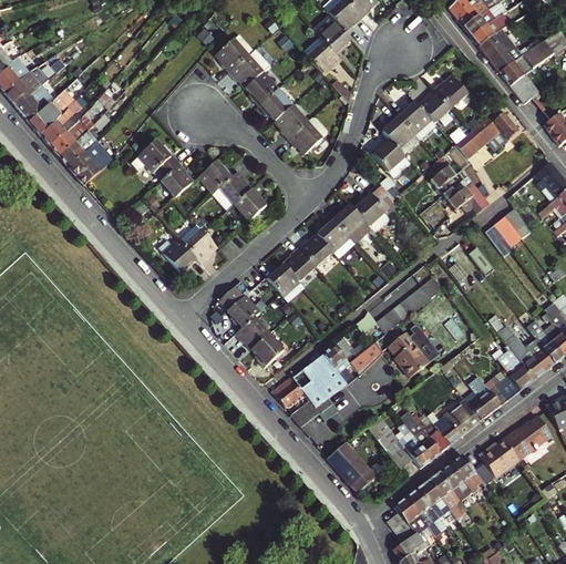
[(366,19),(349,0),(336,0),(327,9),(331,13),(332,16),(339,22),(347,31),(354,24),(357,27),(366,19)]
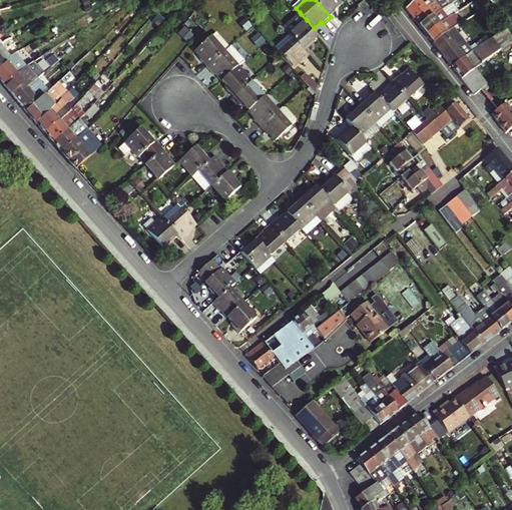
[(316,0),(331,17),(338,10),(336,8),(344,1),(343,0),(316,0)]
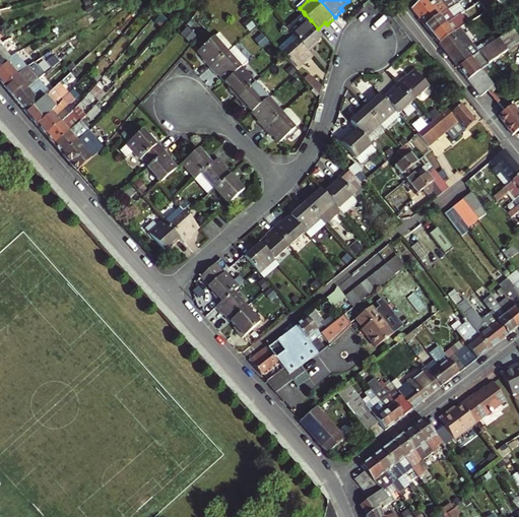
[(417,0),(411,6),(425,23),(447,8),(445,6),(440,9),(439,8),(436,10),(428,0),(417,0)]
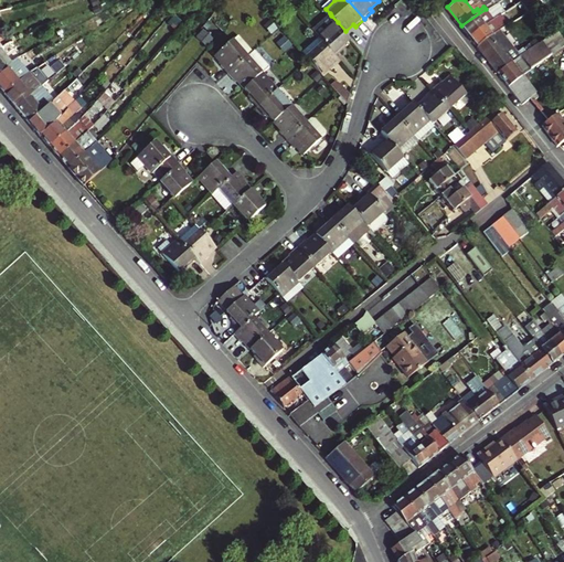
[(472,0),(475,2),(480,0),(483,7),(486,9),(495,3),(492,0),(472,0)]
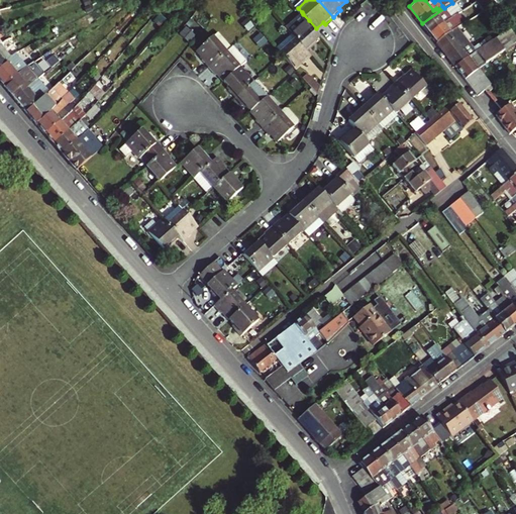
[(482,9),(477,1),(471,5),(476,13),(482,9)]
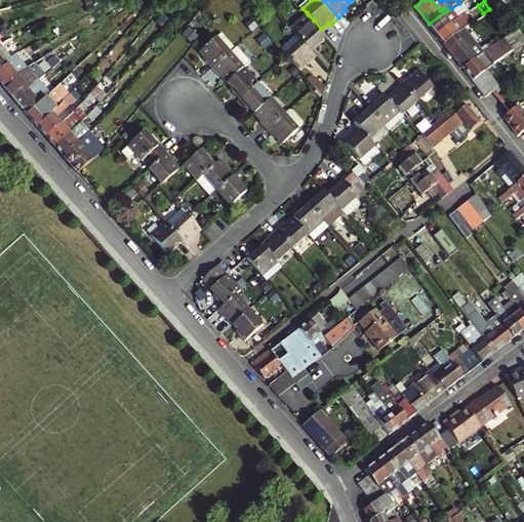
[(451,8),(429,24),(435,32),(461,13),(466,10),(460,2),(459,3),(451,8)]
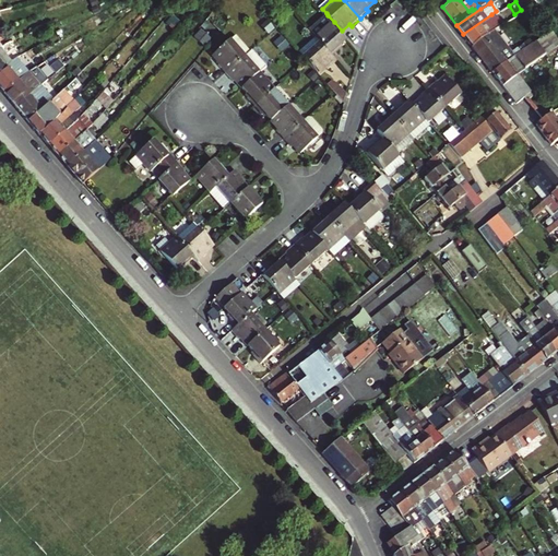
[(491,14),(463,34),(471,43),(486,32),(503,21),(501,19),(496,22),(491,14)]
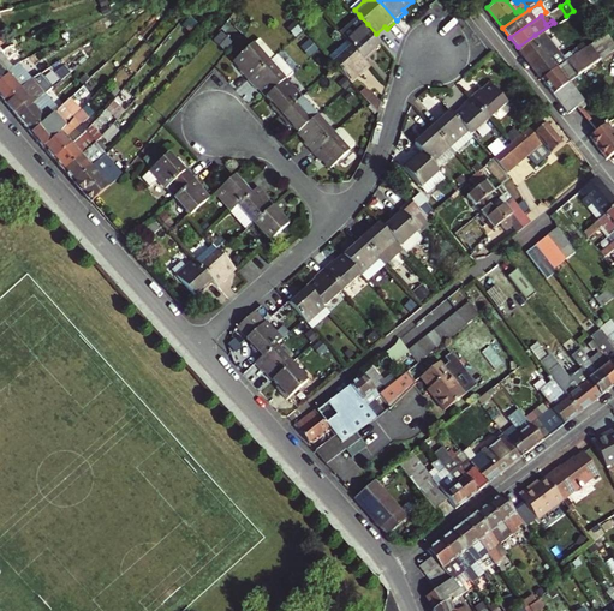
[(361,17),(352,25),(358,33),(368,24),(361,17)]
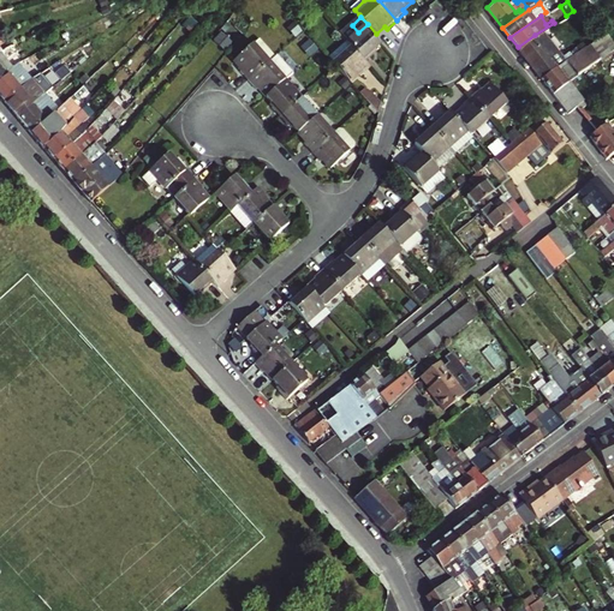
[(383,43),(376,34),(368,24),(358,33),(352,25),(343,34),(349,40),(368,61),(377,53),(375,51),(383,43)]
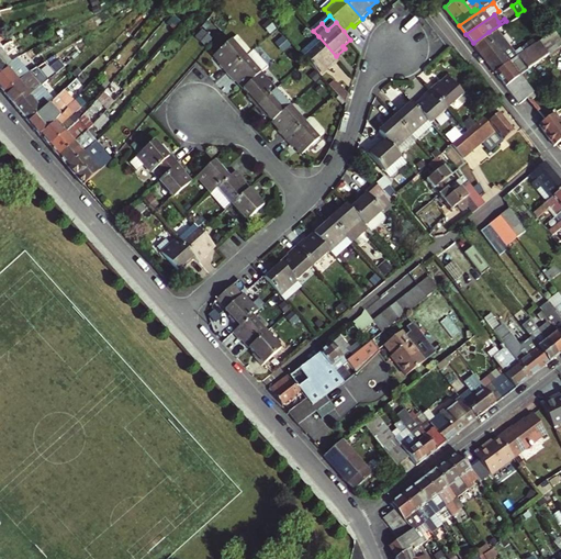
[(505,85),(520,74),(530,65),(527,60),(543,47),(548,53),(560,42),(560,41),(550,28),(515,54),(494,70),(505,85)]
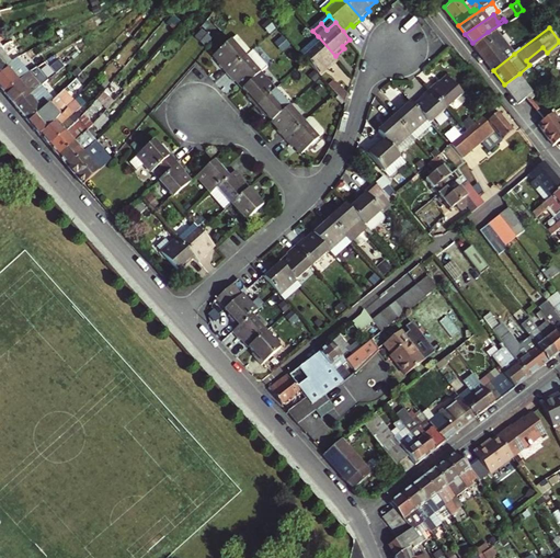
[(504,53),(488,32),(472,43),(493,70),(514,54),(511,48),(504,53)]
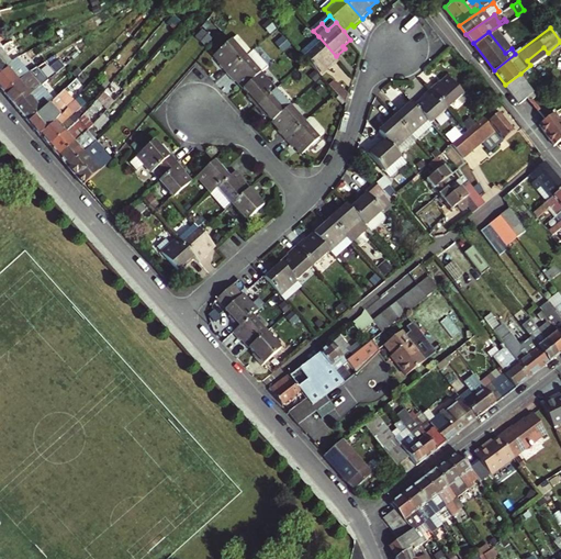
[(318,36),(302,52),(309,58),(322,74),(331,67),(333,68),(340,62),(336,56),(318,36)]
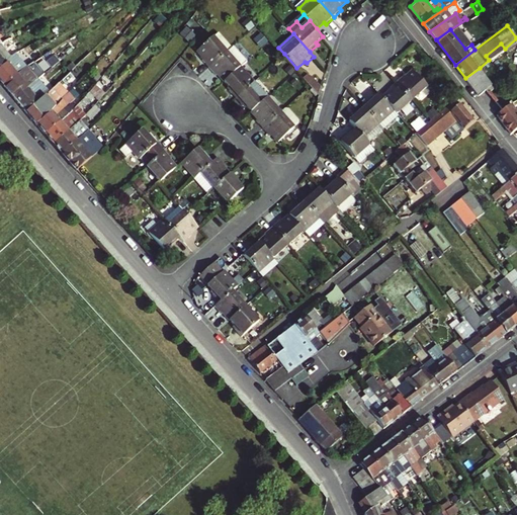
[(209,66),(227,51),(213,35),(198,50),(204,57),(202,59),(209,66)]
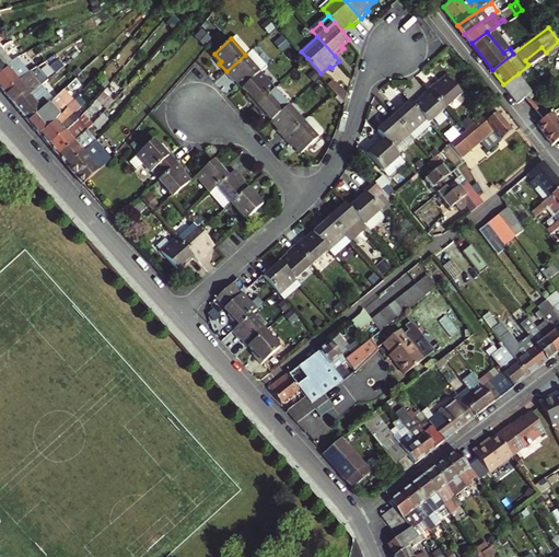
[(0,68),(11,59),(0,46),(0,68)]
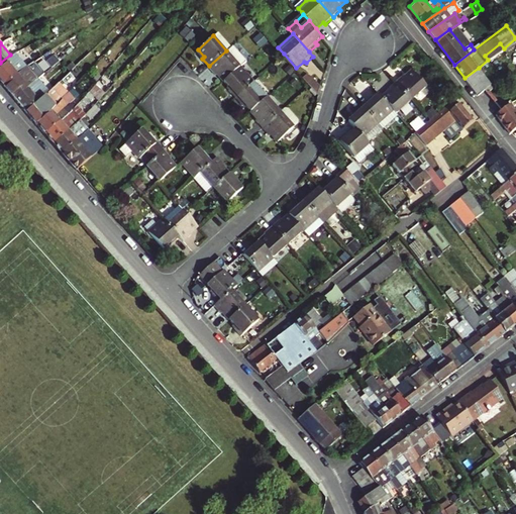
[(225,79),(240,66),(245,61),(232,45),(226,50),(209,66),(216,74),(218,72),(225,79)]
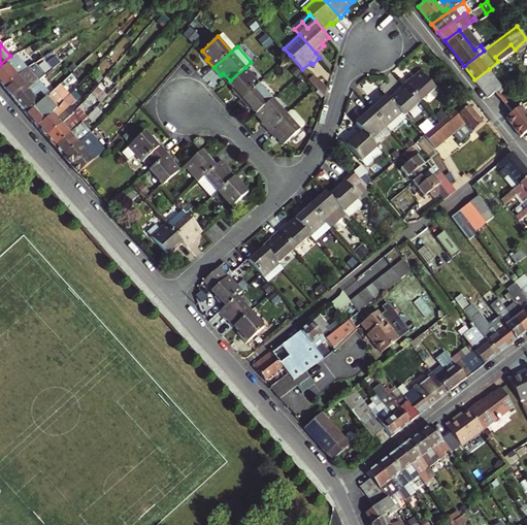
[(0,80),(3,86),(17,74),(27,66),(14,53),(10,56),(0,64),(0,80)]
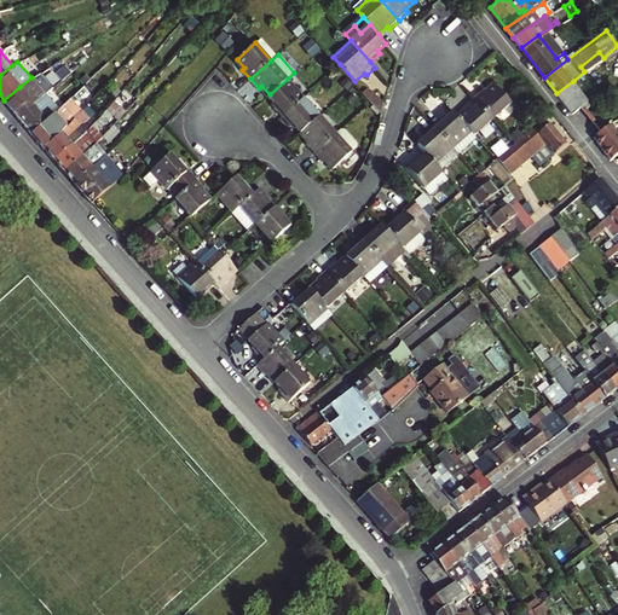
[(57,82),(45,69),(32,77),(44,93),(57,82)]
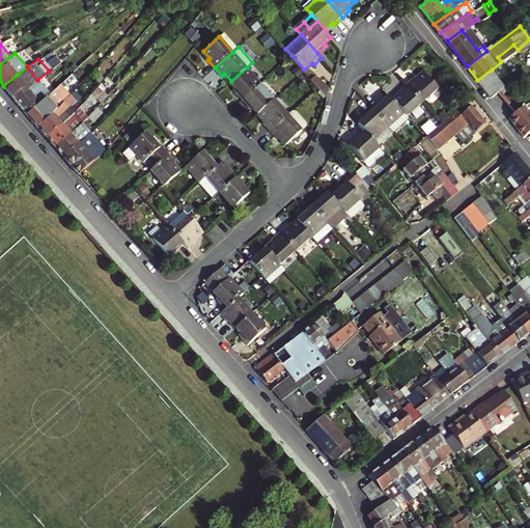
[(15,100),(37,80),(27,66),(17,75),(3,86),(15,100)]
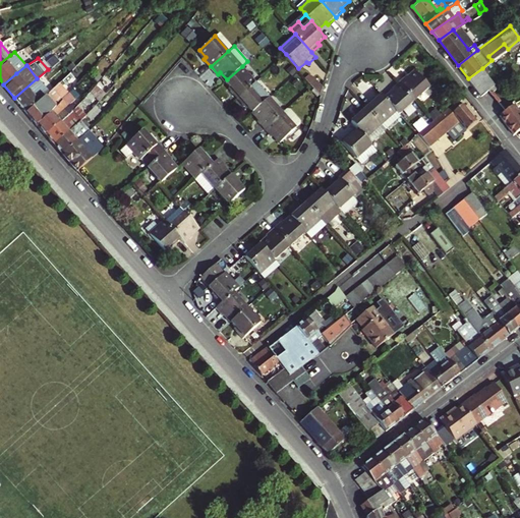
[(238,97),(255,81),(242,66),(227,79),(233,88),(231,89),(238,97)]
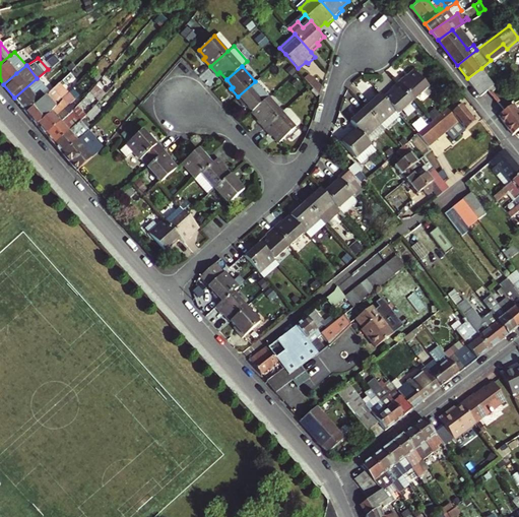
[(481,68),(467,78),(479,93),(487,88),(494,83),(481,68)]
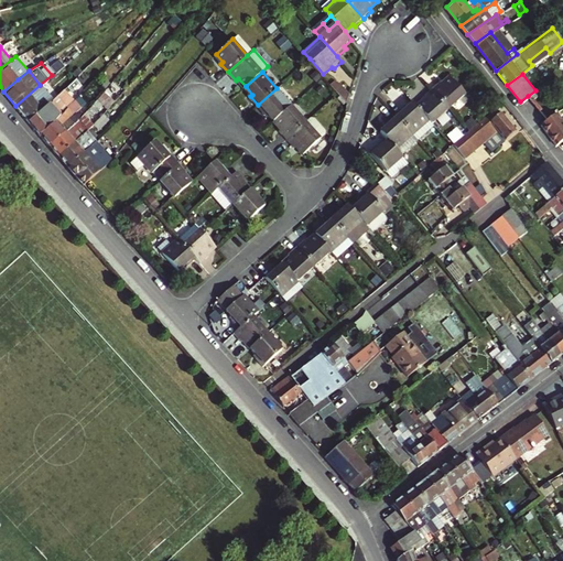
[(442,83),(434,89),(451,108),(467,94),(452,77),(444,84),(442,83)]
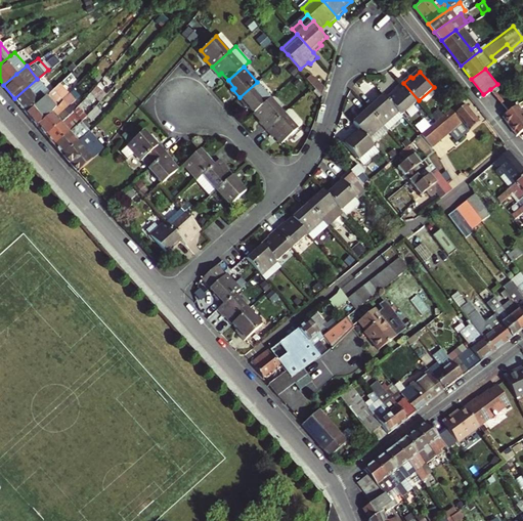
[(328,88),(319,79),(312,75),(308,78),(315,86),(325,96),(328,88)]
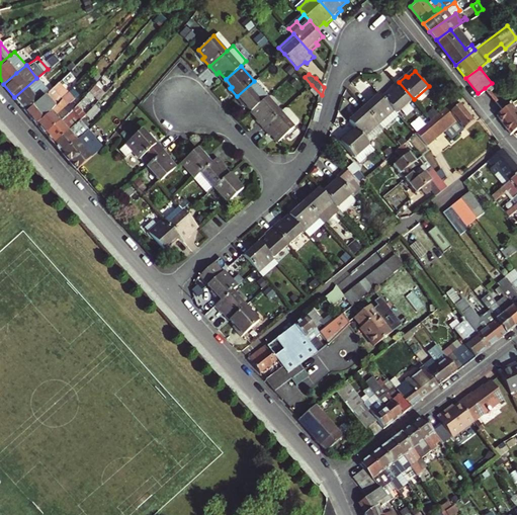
[(14,97),(25,110),(49,91),(36,78),(14,97)]
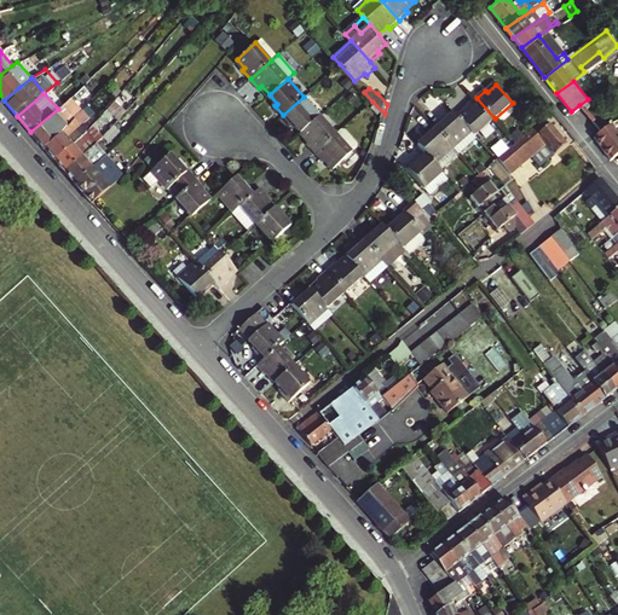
[(294,122),(301,132),(321,115),(304,97),(283,115),(292,125),(294,122)]
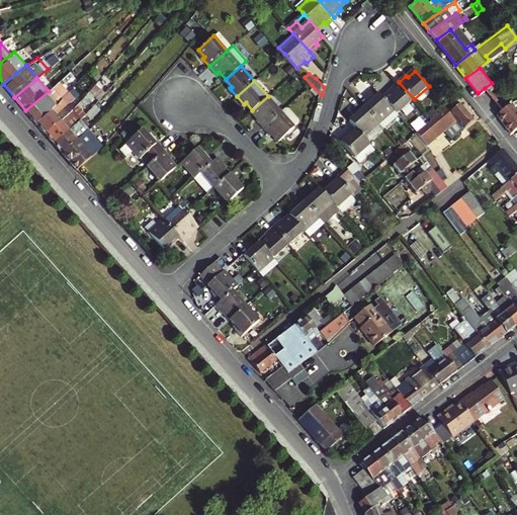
[(392,90),(384,97),(395,109),(399,113),(414,99),(399,82),(391,89),(392,90)]
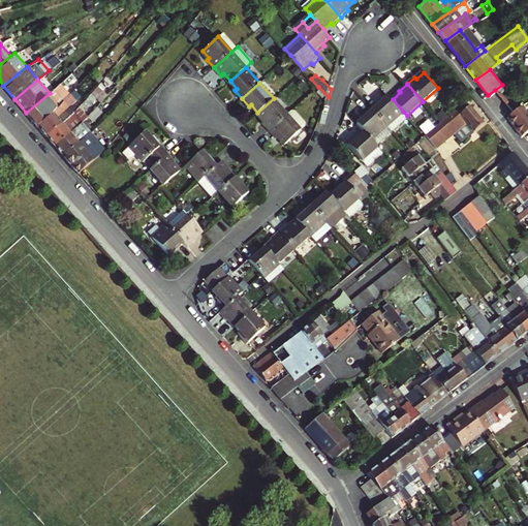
[(37,125),(62,103),(59,99),(53,104),(50,101),(56,96),(52,91),(50,93),(26,113),(37,125)]
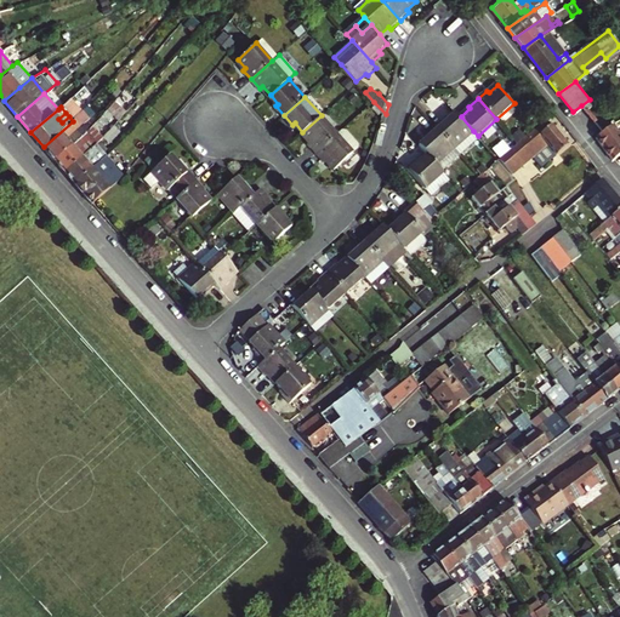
[(86,109),(73,121),(44,147),(53,160),(85,132),(80,126),(92,115),(86,109)]
